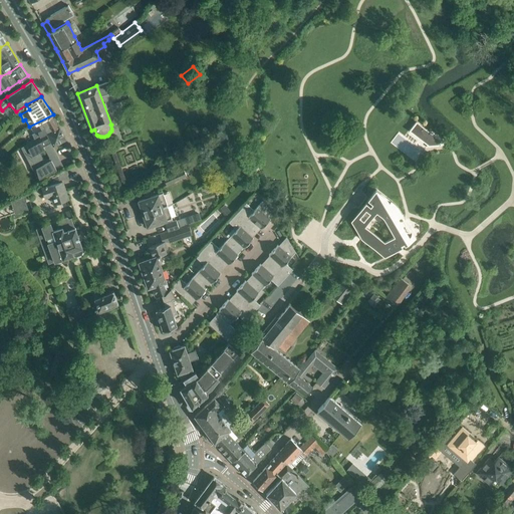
[(53,114),(29,126),(30,127),(31,127),(33,133),(32,134),(35,139),(59,126),(53,114)]
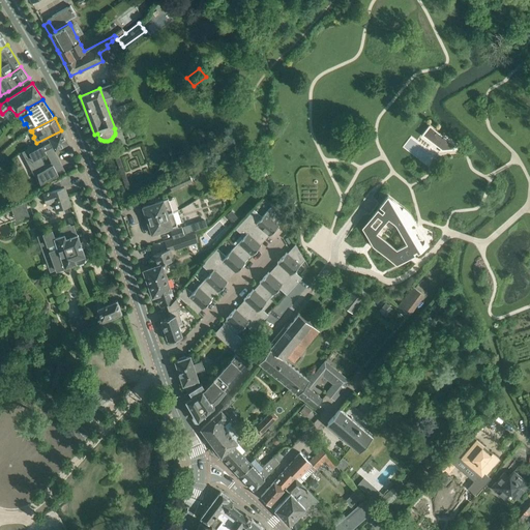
[(28,148),(22,152),(38,175),(41,185),(63,174),(52,150),(55,149),(67,143),(61,130),(36,143),(27,148),(28,148)]
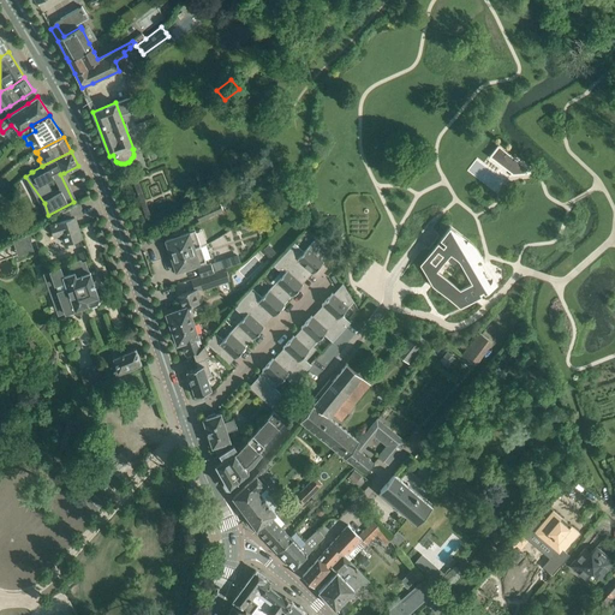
[(514,159),(506,169),(513,175),(521,163),(514,159)]
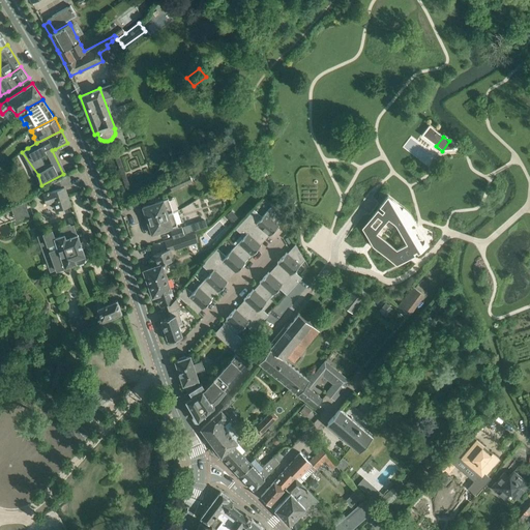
[(68,174),(59,179),(50,184),(52,190),(42,194),(46,204),(52,202),(55,210),(70,205),(65,187),(71,185),(68,174)]
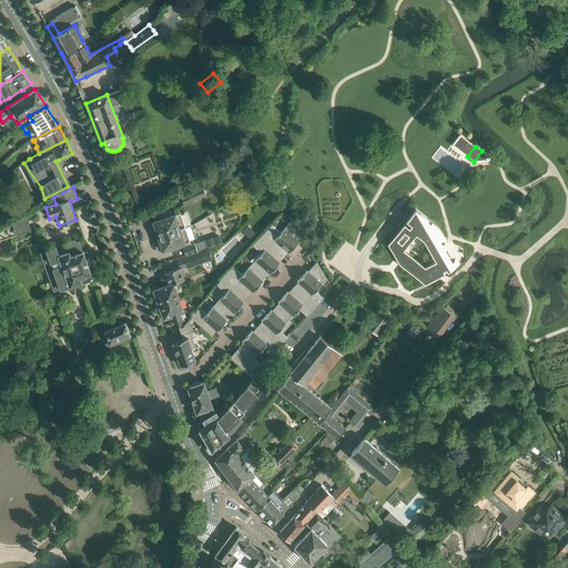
[(202,186),(180,198),(184,205),(206,194),(202,186)]
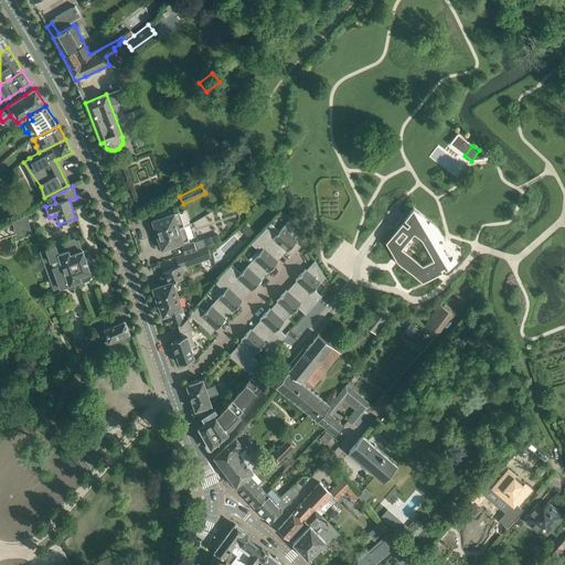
[(434,224),(433,223),(413,208),(386,243),(396,251),(397,251),(398,251),(400,251),(401,249),(405,253),(397,263),(423,283),(457,262),(436,226),(435,225),(434,224)]
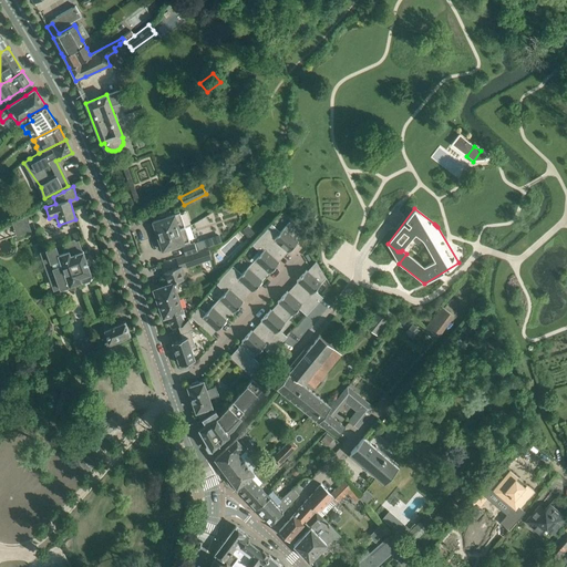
[(165,215),(158,217),(160,219),(153,222),(157,236),(185,227),(179,213),(165,217),(165,215)]
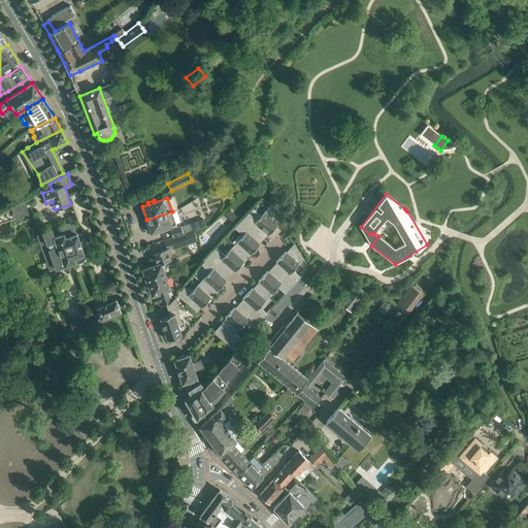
[(253,208),(242,220),(261,236),(265,232),(268,235),(277,225),(276,224),(279,221),(281,221),(270,205),(260,216),(253,208)]
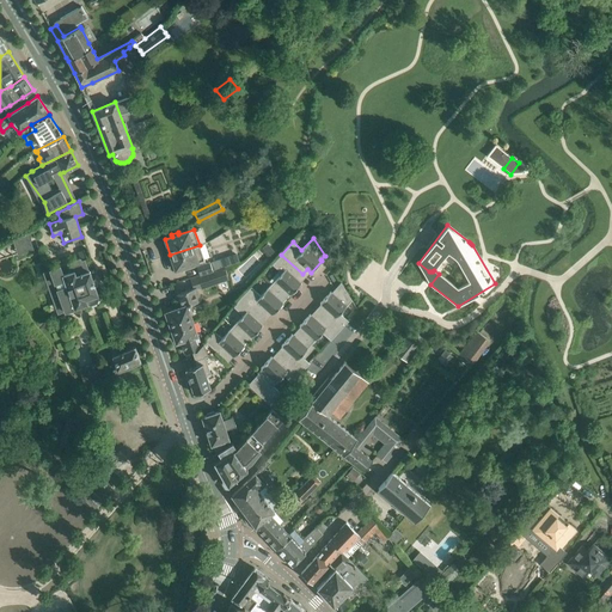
[(184,270),(190,268),(196,267),(200,275),(213,270),(209,262),(206,263),(200,245),(170,255),(175,270),(183,268),(184,270)]
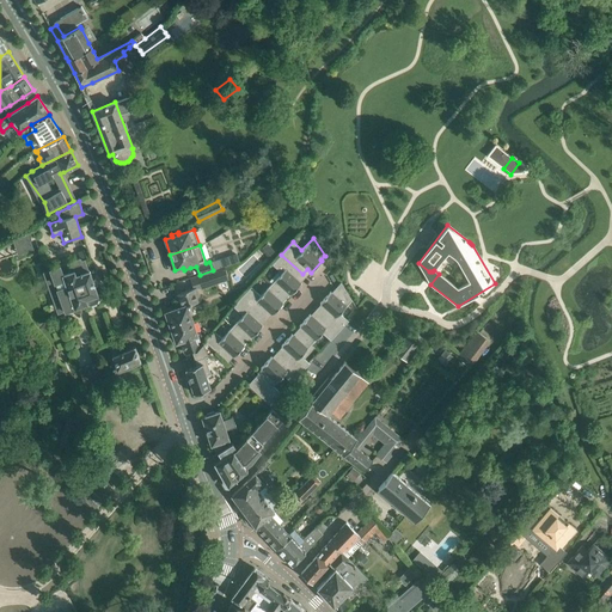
[(298,280),(303,274),(281,255),(273,264),(282,274),(271,285),(286,298),(289,294),(291,295),(301,283),(298,280)]
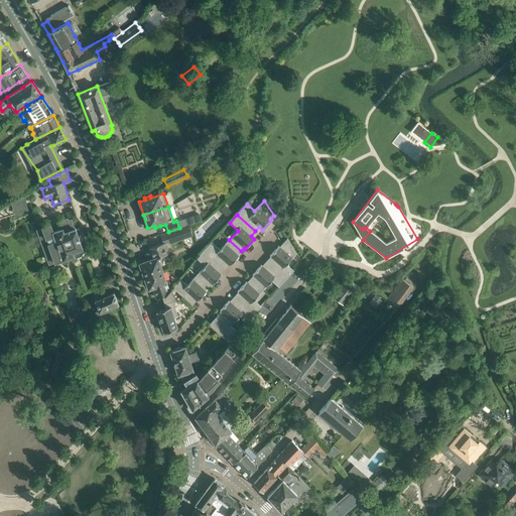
[(50,224),(42,227),(46,238),(46,237),(48,243),(54,262),(74,255),(77,257),(82,255),(83,252),(82,249),(83,248),(76,228),(75,228),(72,219),(69,220),(68,218),(58,221),(56,222),(56,223),(50,225),(50,224)]
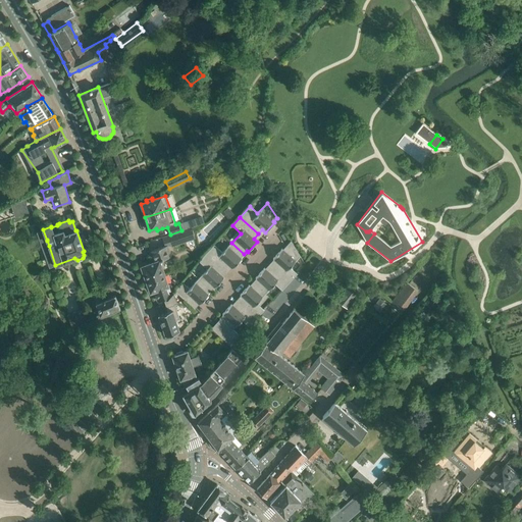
[(183,231),(168,237),(171,243),(171,246),(172,247),(196,239),(195,235),(192,228),(183,231)]
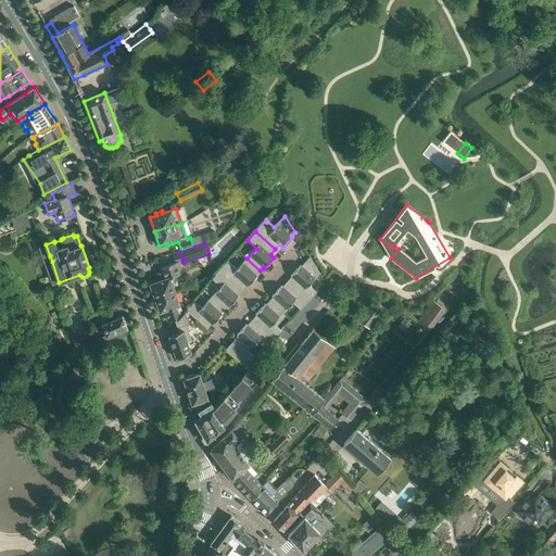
[(290,283),(308,301),(316,292),(308,285),(319,273),(310,256),(310,257),(302,266),(301,265),(291,276),(294,279),(290,283)]
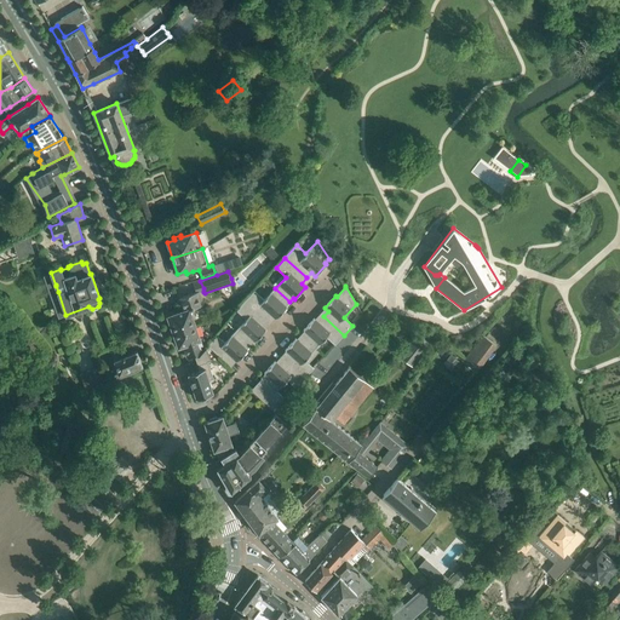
[(254,291),(246,300),(268,321),(273,315),(276,319),(287,306),(286,305),(290,302),(275,288),(264,300),(254,291)]
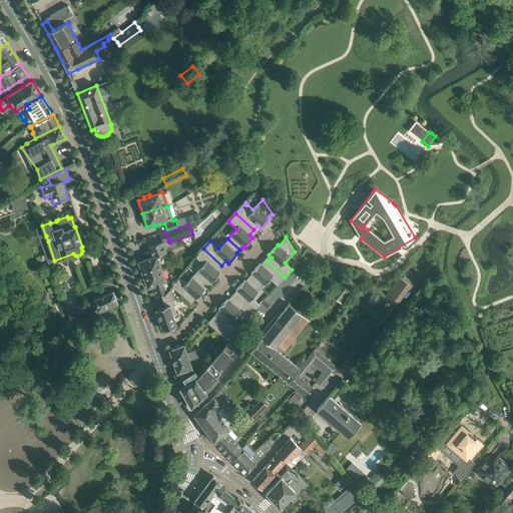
[(165,240),(147,246),(151,258),(138,262),(144,277),(161,271),(159,263),(161,262),(159,255),(168,251),(165,240)]
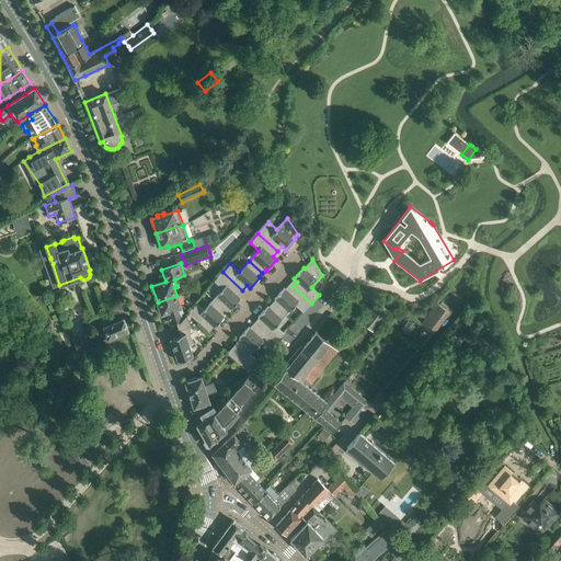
[(222,288),(213,299),(226,311),(229,308),(231,309),(241,298),(237,295),(242,290),(222,272),(215,282),(222,288)]
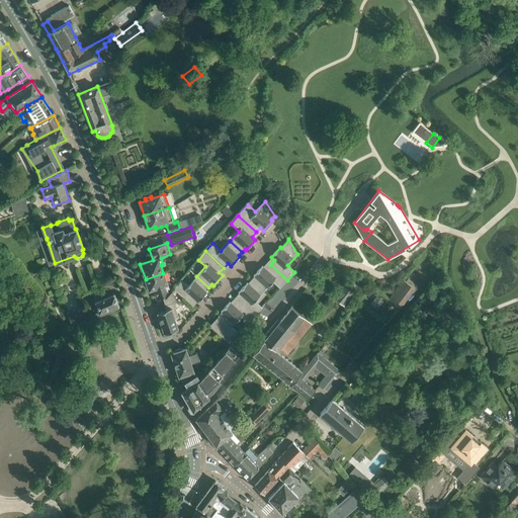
[(251,280),(263,291),(272,281),(280,288),(287,280),(270,264),(266,269),(262,266),(253,275),(255,277),(251,280)]
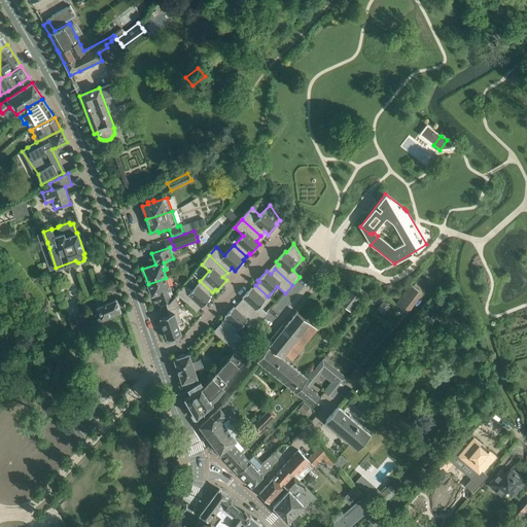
[(171,292),(170,289),(170,288),(166,278),(148,284),(151,295),(155,293),(160,305),(167,302),(170,296),(169,292),(171,292)]
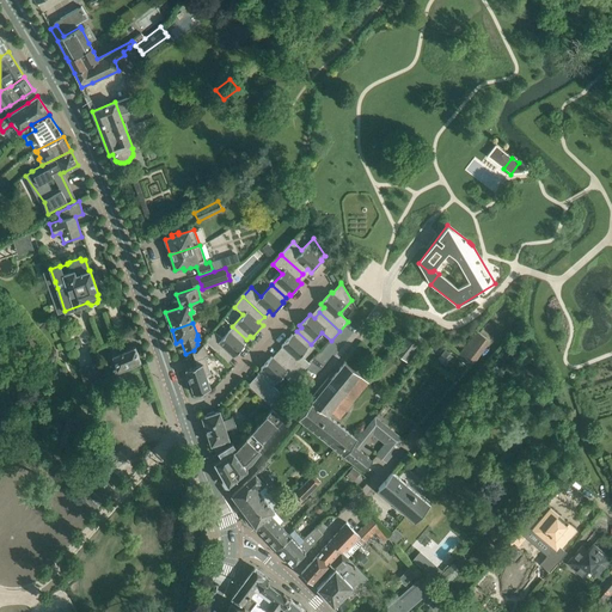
[(243,344),(246,340),(232,326),(222,338),(214,331),(204,342),(227,362),(228,361),(225,359),(230,354),(234,357),(244,346),(243,344)]
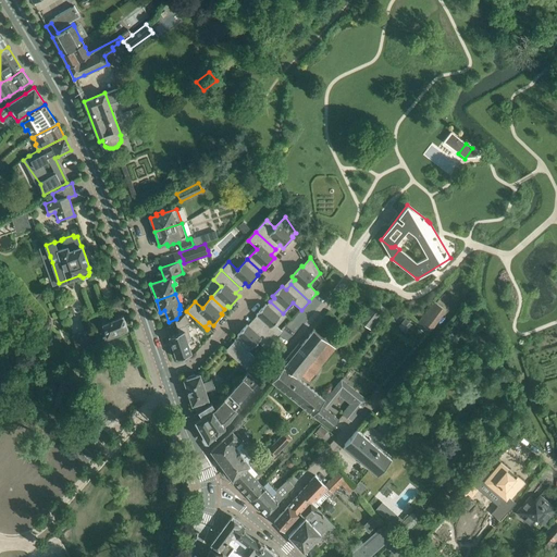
[(384,313),(387,309),(374,299),(371,304),(370,302),(357,319),(371,330),(384,313)]
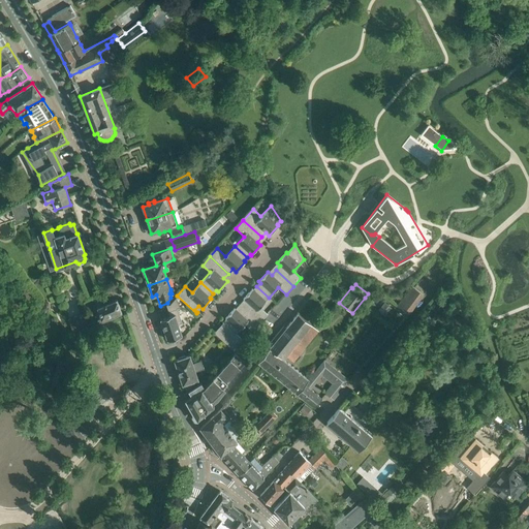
[(260,307),(269,298),(256,286),(253,289),(252,288),(243,299),(247,302),(242,307),(260,322),(268,314),(260,307)]
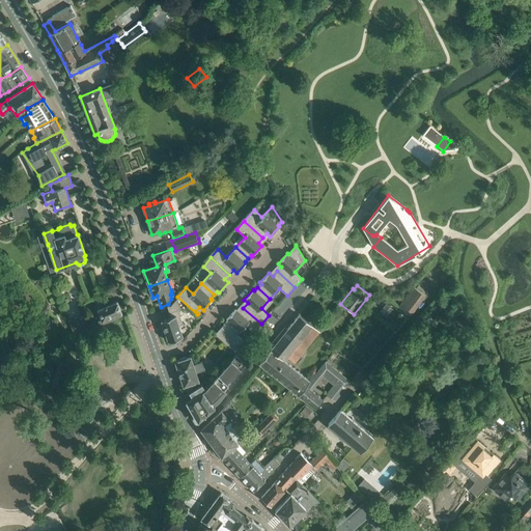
[(414,287),(398,307),(409,315),(424,296),(415,288),(414,287)]
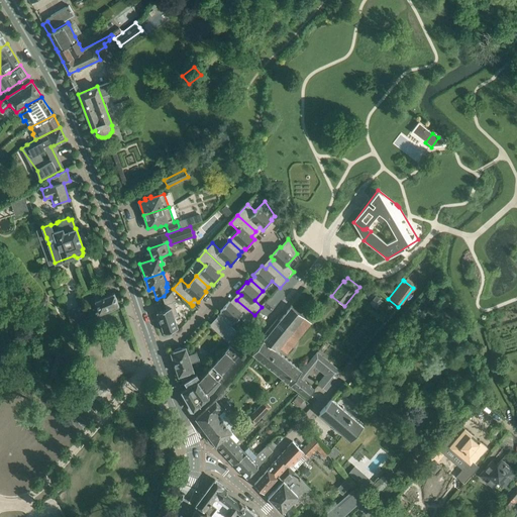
[(96,317),(119,307),(114,293),(109,295),(105,286),(91,291),(94,300),(98,312),(95,313),(96,317)]
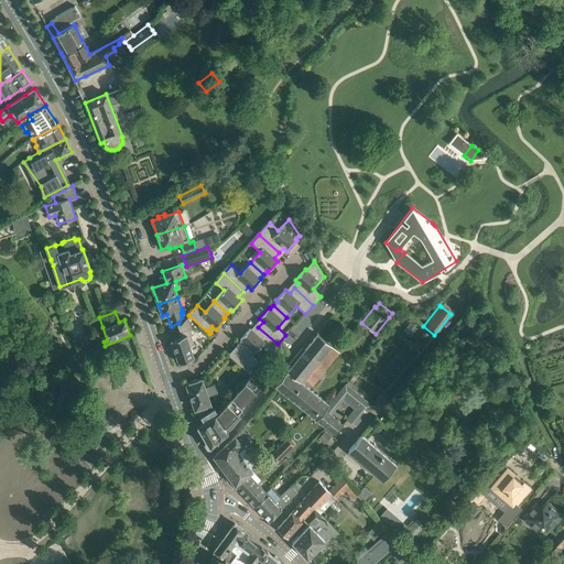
[(181,325),(176,327),(179,333),(187,329),(190,328),(186,317),(181,325)]
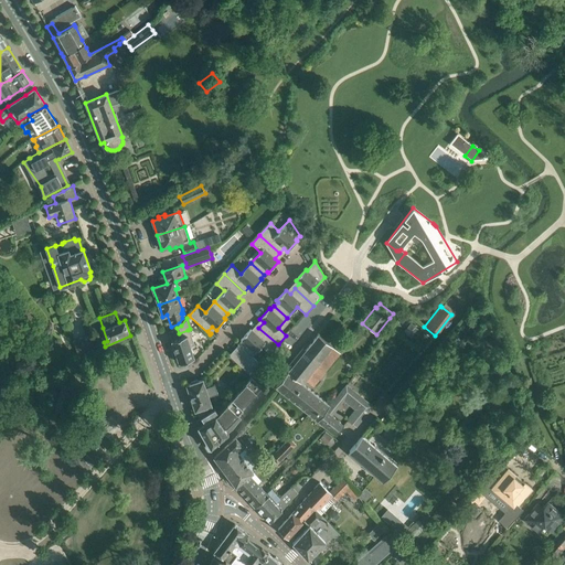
[(278,344),(258,328),(254,332),(251,329),(241,340),(242,341),(238,344),(252,356),(262,347),(269,353),(278,344)]
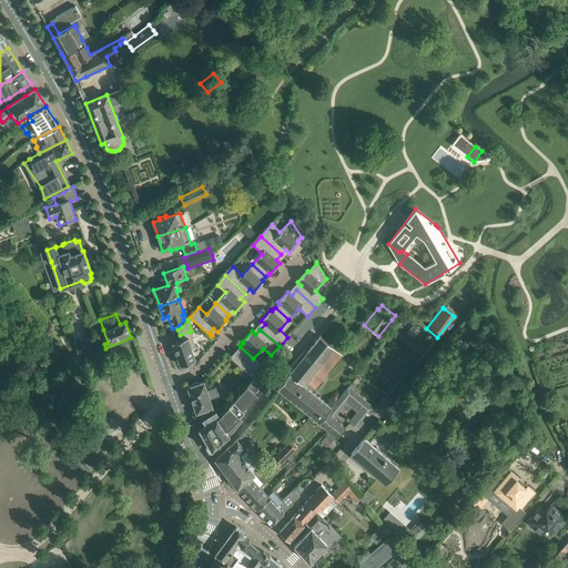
[(171,345),(178,366),(193,361),(189,348),(194,346),(189,332),(180,335),(182,341),(171,345)]
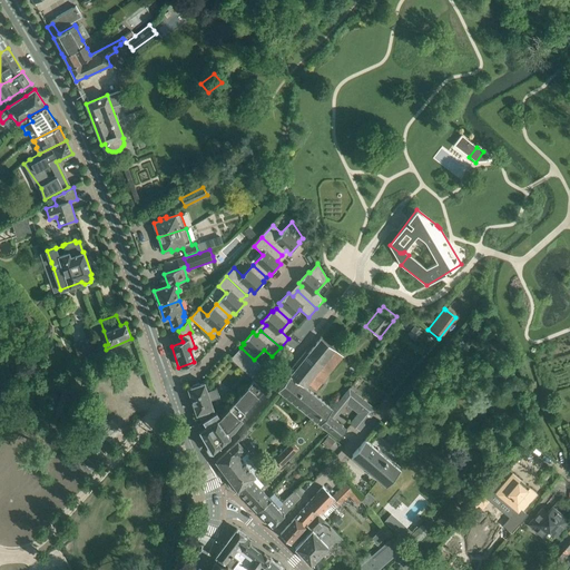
[(79,361),(95,354),(88,337),(72,345),(79,361)]
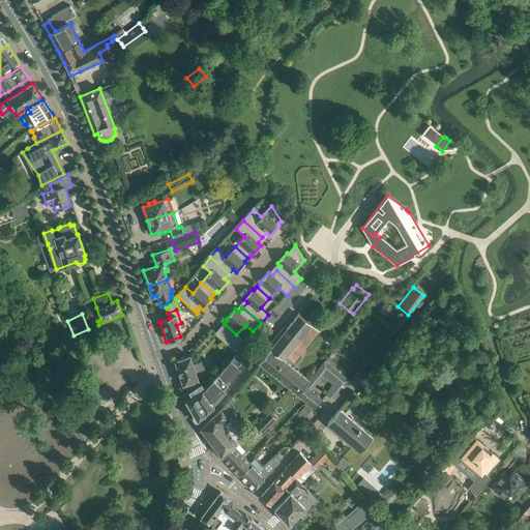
[(270,349),(259,363),(315,409),(322,400),(311,389),(323,375),(333,384),(326,393),(333,401),(349,382),(324,361),(308,380),(285,361),(288,357),(298,345),(304,350),(320,331),(298,314),(287,328),(270,349)]
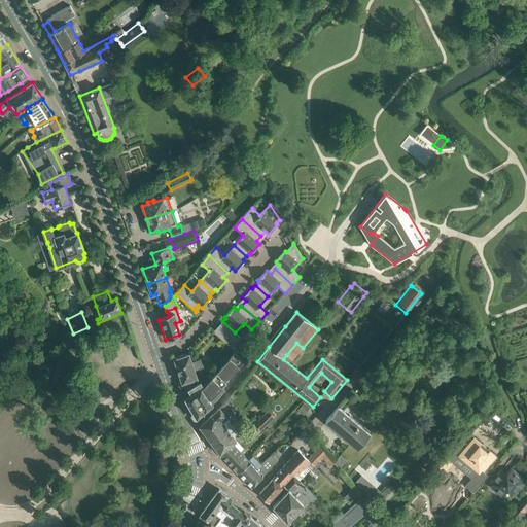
[(234,349),(243,340),(235,332),(226,325),(218,334),(218,335),(234,349)]
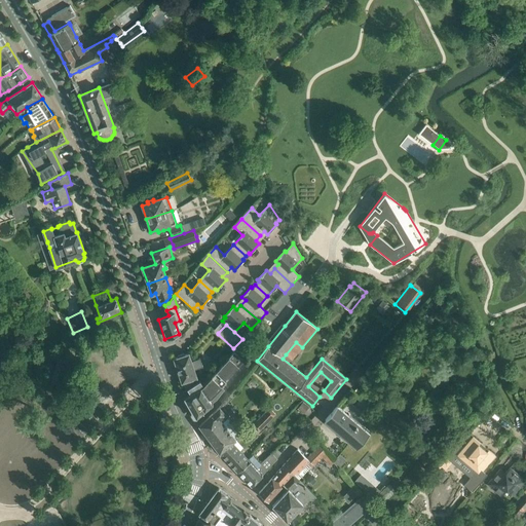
[(245,337),(233,350),(233,351),(243,360),(255,345),(245,337)]
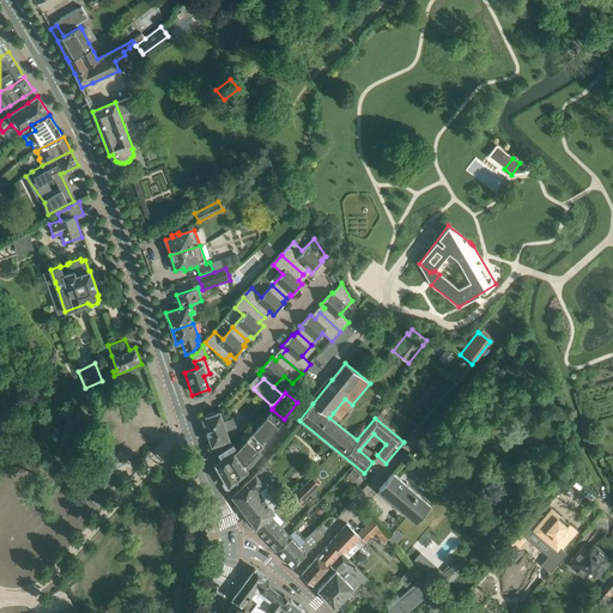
[(212,456),(213,457),(216,462),(214,463),(224,478),(223,481),(226,486),(230,486),(236,480),(237,480),(237,479),(248,471),(247,469),(253,465),(261,454),(258,449),(267,439),(284,419),(272,410),(262,422),(261,419),(255,426),(256,428),(248,437),(246,435),(235,445),(234,444),(232,443),(218,451),(218,453),(212,456)]
